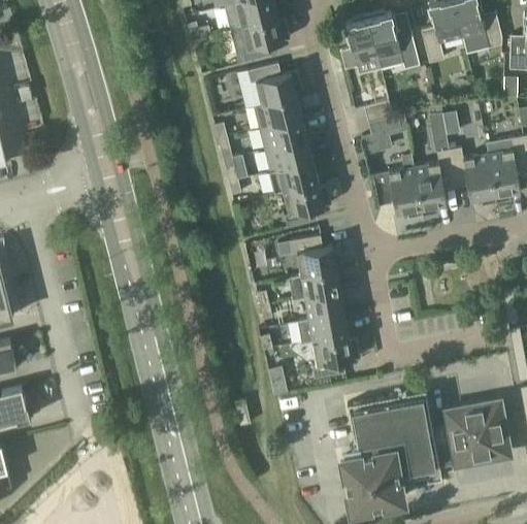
[(190,0),(179,0),(183,9),(192,6),(190,0)]
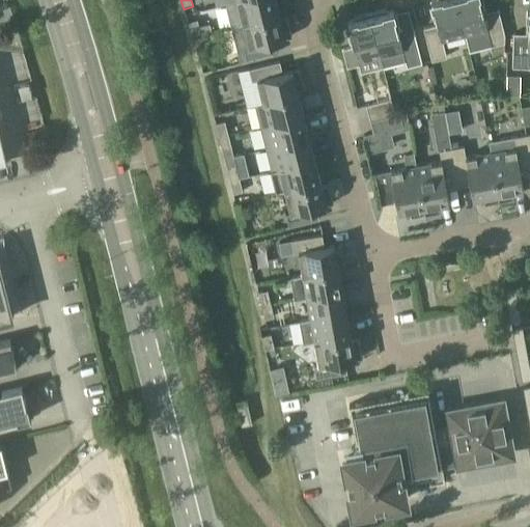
[(230,29),(279,18),(274,0),(255,0),(224,7),(230,29)]
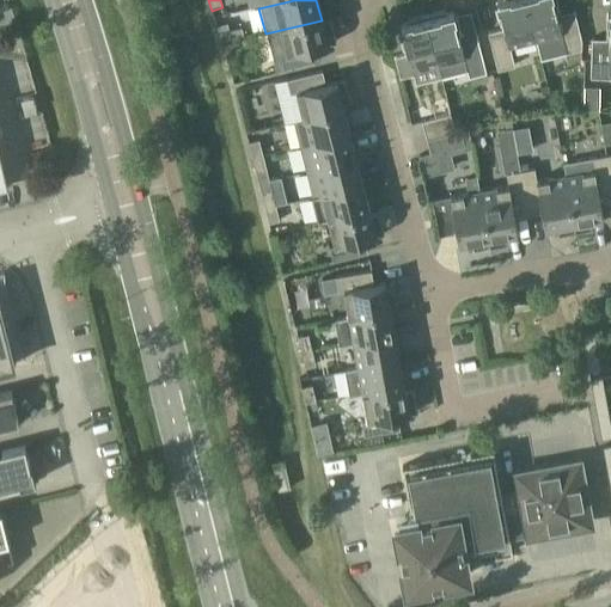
[(511,49),(536,43),(525,0),(505,0),(506,2),(499,4),(500,7),(496,7),(500,24),(503,23),(506,31),(489,36),(498,74),(515,69),(511,49)]
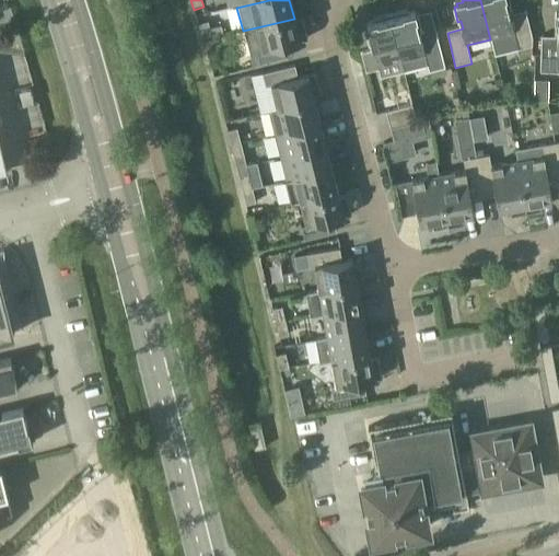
[(480,0),(490,39),(495,58),(519,51),(533,48),(533,41),(526,13),(510,18),(509,9),(511,9),(509,0),(480,0)]
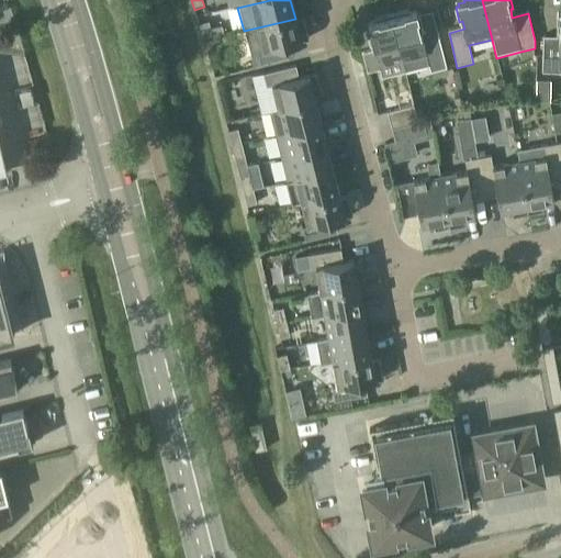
[(410,13),(392,18),(403,62),(406,75),(429,68),(430,75),(447,70),(438,35),(423,40),(421,31),(424,31),(419,17),(417,17),(416,14),(410,15),(410,13)]
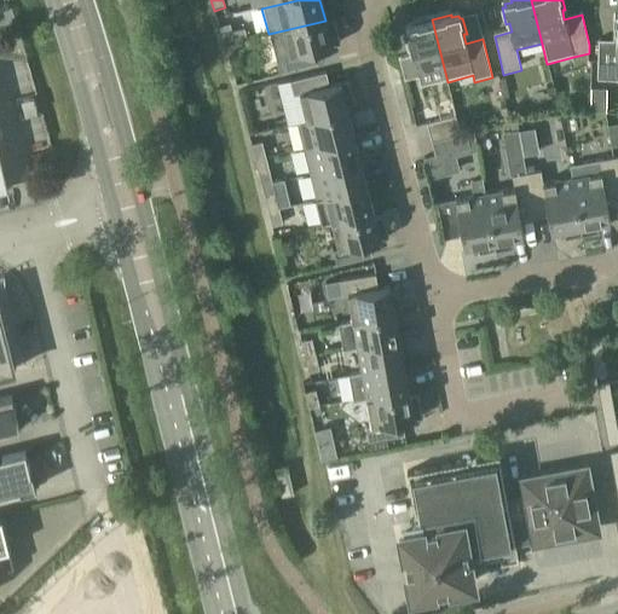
[(598,82),(616,82),(617,82),(617,18),(614,18),(614,34),(617,34),(617,44),(599,42),(598,82)]
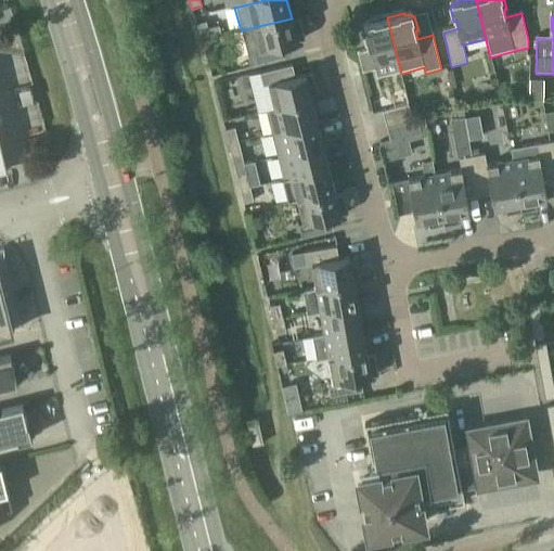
[(378,66),(398,61),(387,17),(370,22),(370,24),(363,26),(364,28),(362,29),(365,43),(368,42),(370,51),(358,54),(363,74),(379,69),(378,66)]
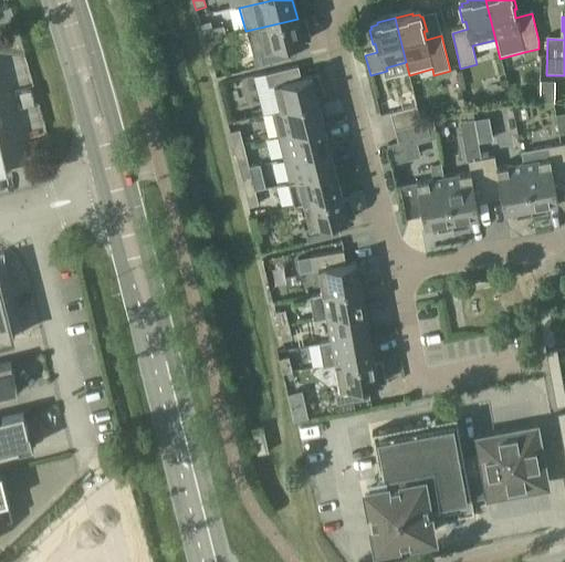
[(297,19),(246,31),(254,70),(296,59),(293,47),(311,42),(306,21),(299,23),(297,19)]
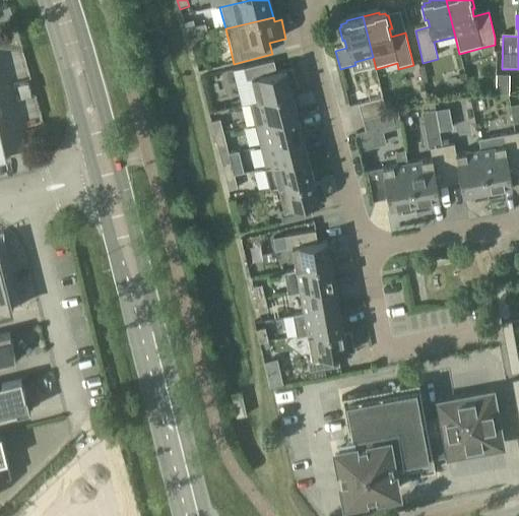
[(193,22),(185,24),(188,38),(197,36),(207,33),(205,27),(196,30),(193,22)]
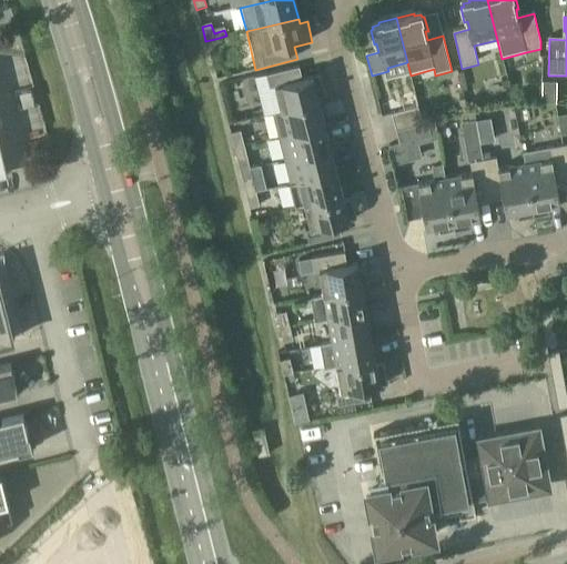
[(282,113),(320,104),(319,99),(326,97),(321,77),(303,81),(300,69),(266,77),(270,90),(275,89),(282,113)]
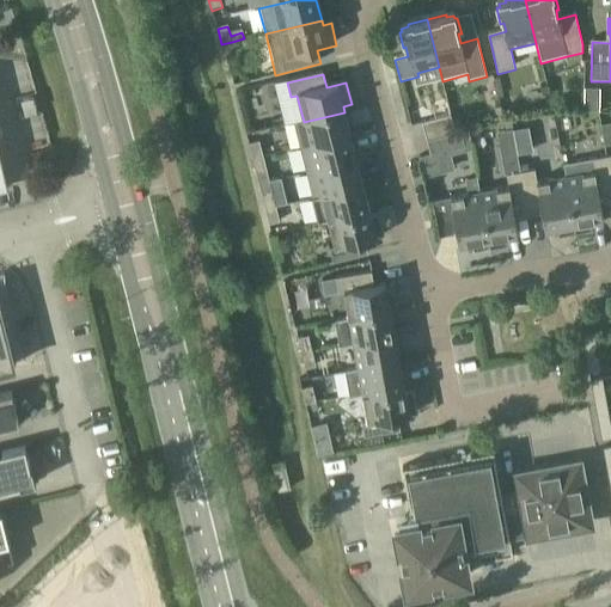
[(304,122),(294,124),(300,149),(310,147),(350,136),(344,112),(304,122)]
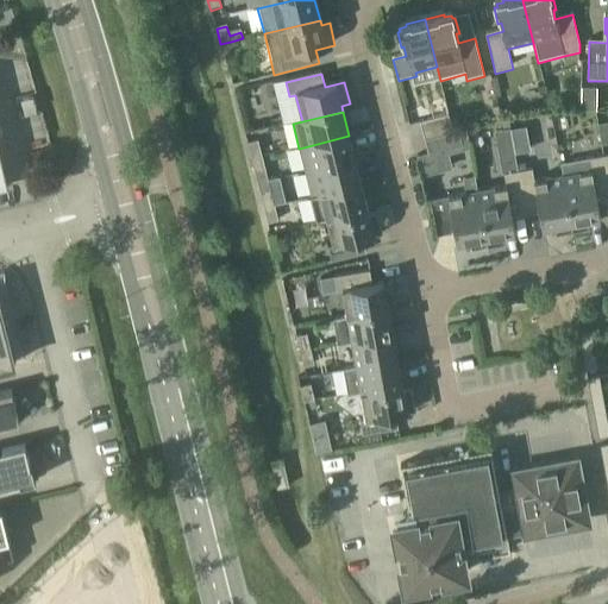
[(425,142),(453,134),(449,117),(420,124),(425,142)]
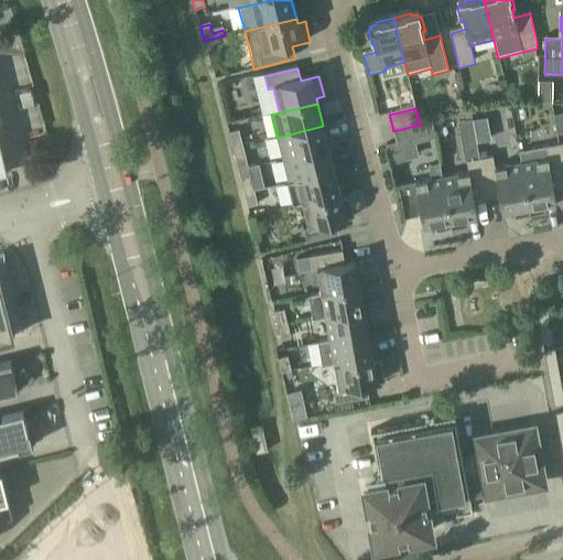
[(425,124),(420,125),(393,131),(397,144),(429,137),(425,124)]
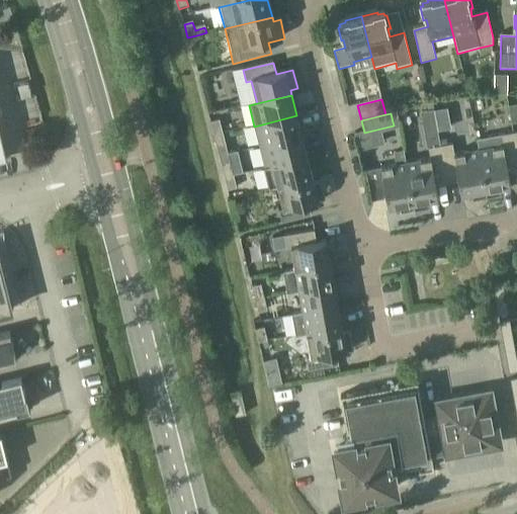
[(409,114),(409,132),(429,132),(429,114),(409,114)]
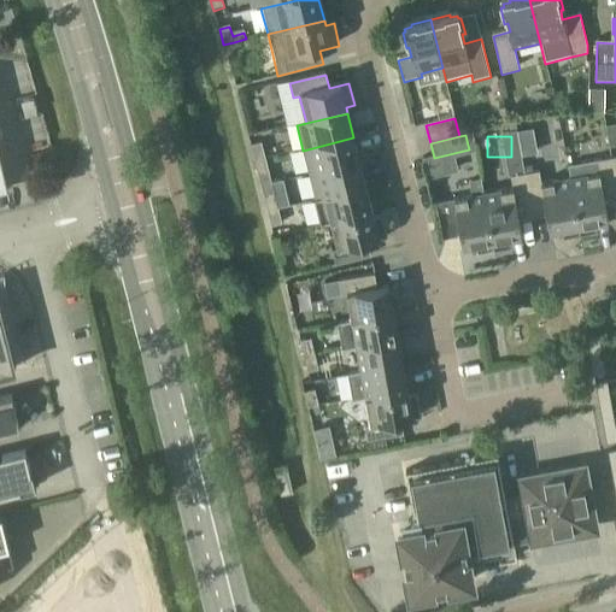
[(312,148),(303,151),(309,176),(318,174),(359,163),(353,137),(312,148)]
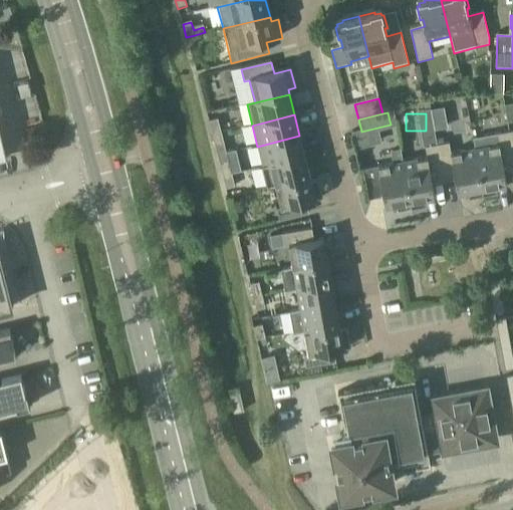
[(213,136),(221,134),(218,120),(209,122),(213,136)]
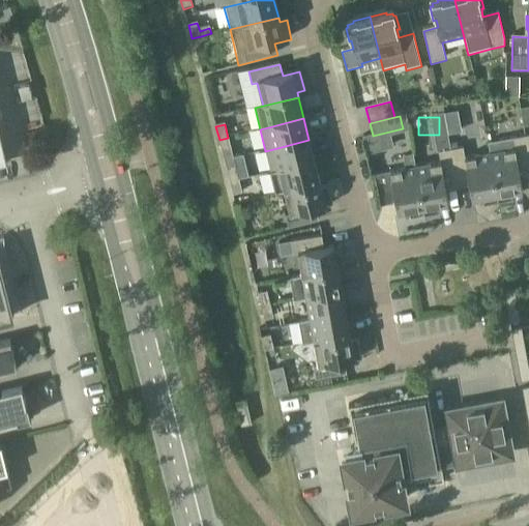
[(219,140),(223,153),(232,151),(228,138),(219,140)]
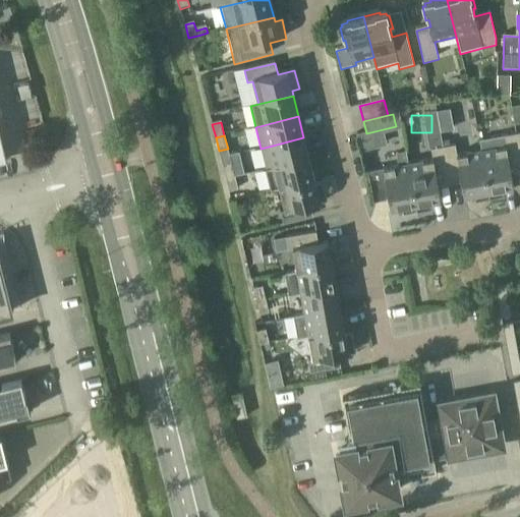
[(519,155),(516,135),(480,141),(481,152),(490,199),(505,197),(504,190),(514,188),(510,168),(519,165),(519,155)]
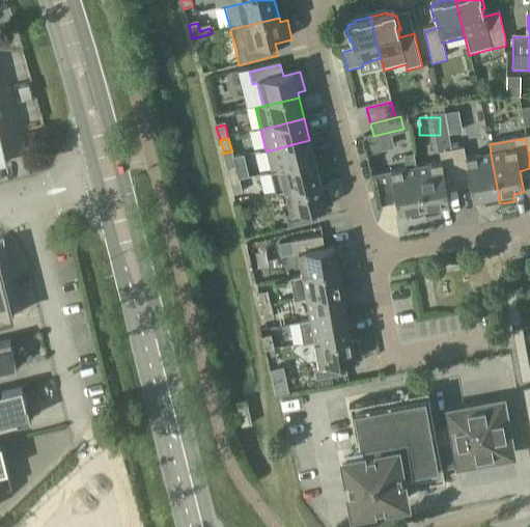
[(274,149),(266,151),(272,173),(315,162),(309,140),(274,149)]
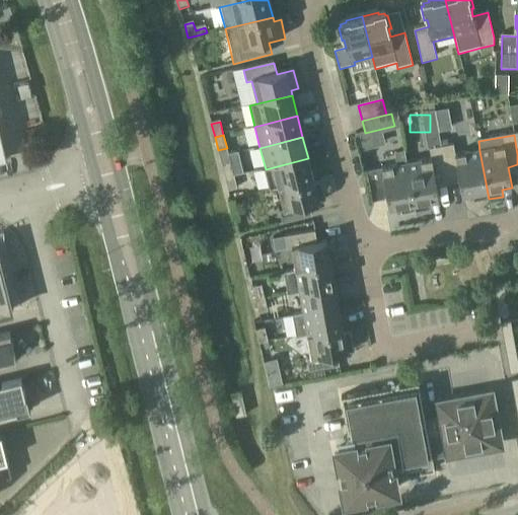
[(489,199),(479,151),(455,156),(454,145),(442,147),(447,177),(458,175),(462,197),(472,195),(473,202),(489,199)]
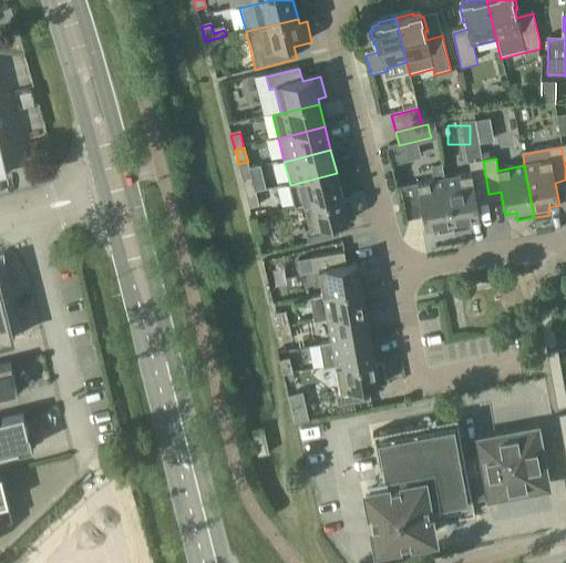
[(472,175),(445,180),(454,232),(470,229),(469,222),(480,219),(475,197),(489,194),(483,161),(470,164),(472,175)]
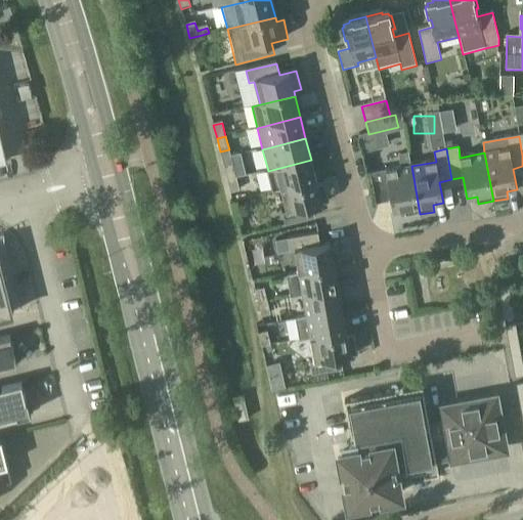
[(268,171),(267,171),(272,192),(281,190),(316,181),(311,160),(268,171)]
